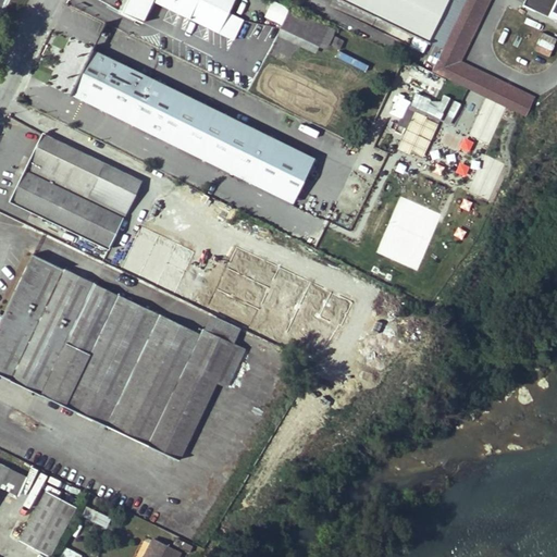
[(126,0),(121,13),(141,23),(152,2),(153,0),(201,0),(229,13),(234,0),(126,0)]
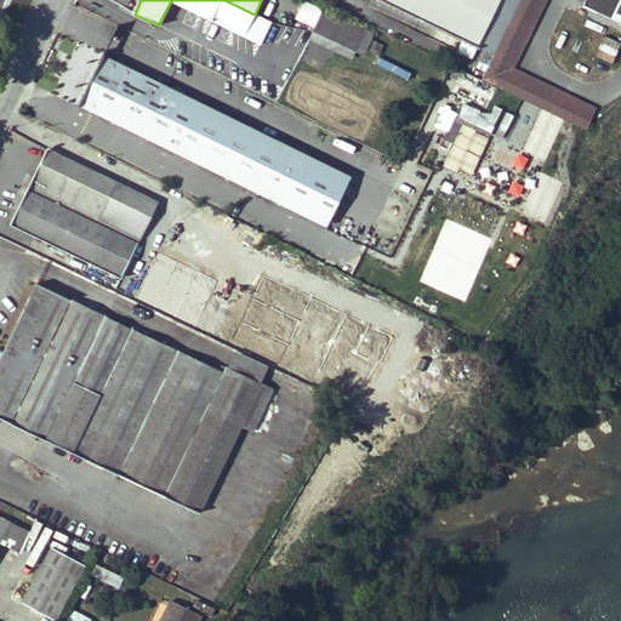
[(224,0),(171,0),(170,3),(211,22),(261,45),(272,23),(255,15),(224,0)]
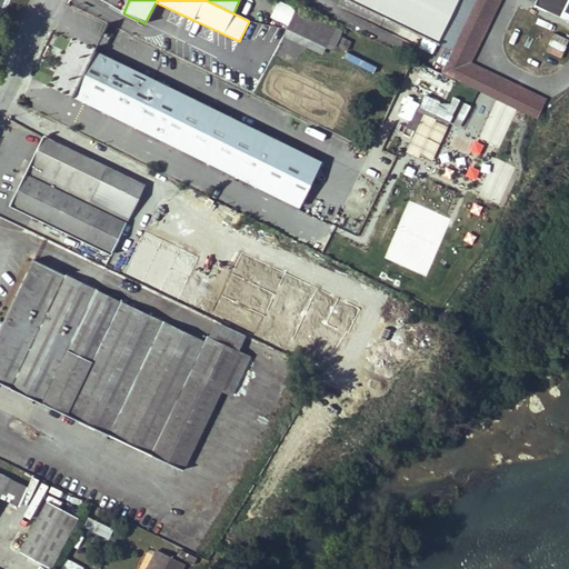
[(437,43),(457,0),(347,0),(398,25),(437,43)]
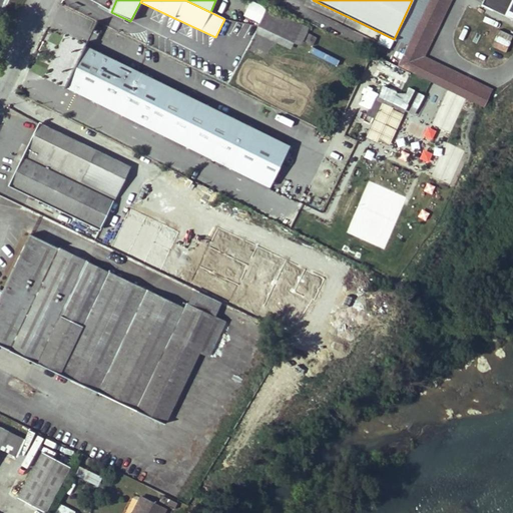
[(444,0),(429,0),(398,66),(484,108),(490,95),(417,60),(444,0)]
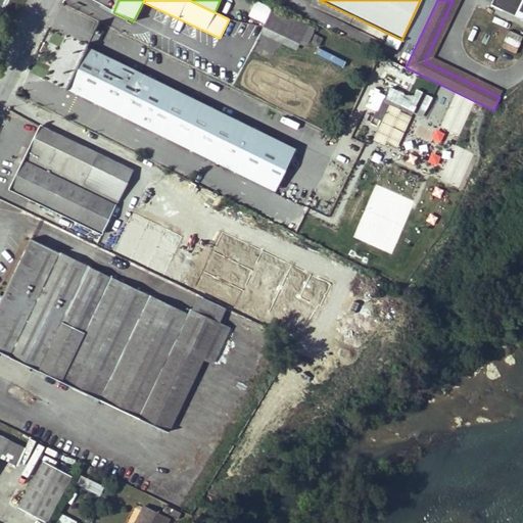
[(459,0),(453,0),(425,61),(500,97),(503,91),(432,57),(459,0)]
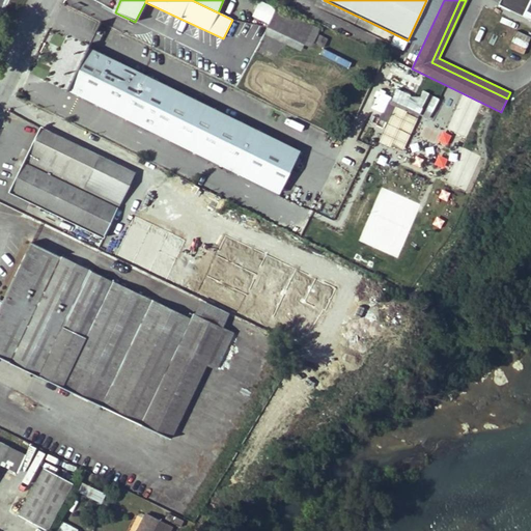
[(530,0),(492,0),(530,19),(530,0)]
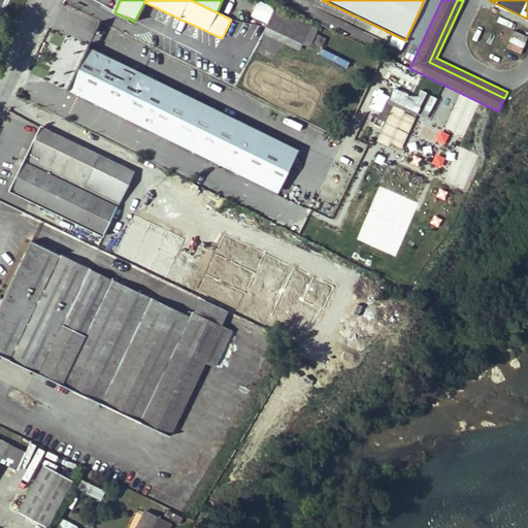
[(275,8),(266,28),(301,44),(311,26),(275,8)]
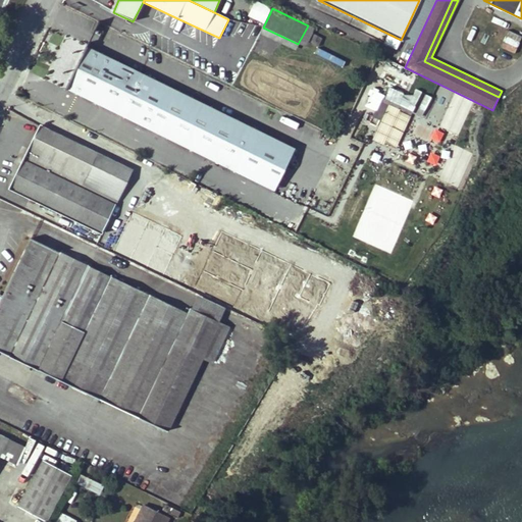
[(361,32),(397,49),(401,40),(365,22),(361,32)]
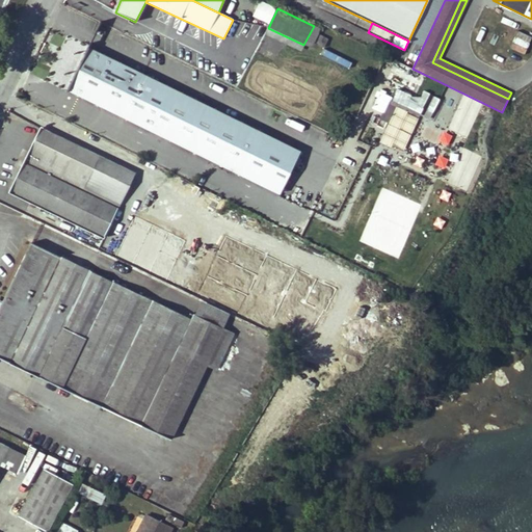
[(311,48),(312,47),(314,42),(324,47),(328,40),(318,34),(320,29),(314,26),(303,45),(311,48)]
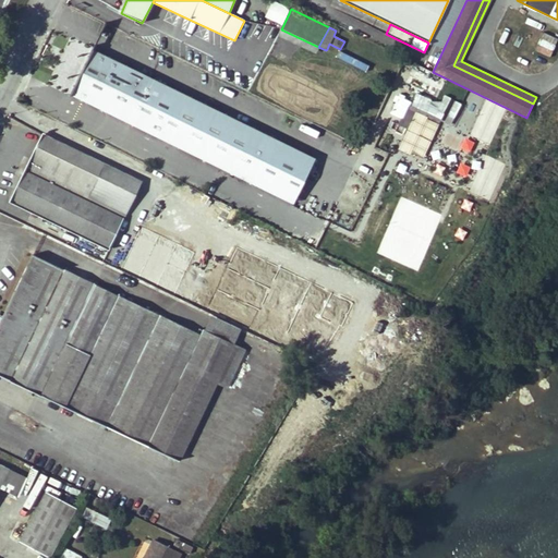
[(318,47),(281,29),(278,36),(315,53),(318,47)]
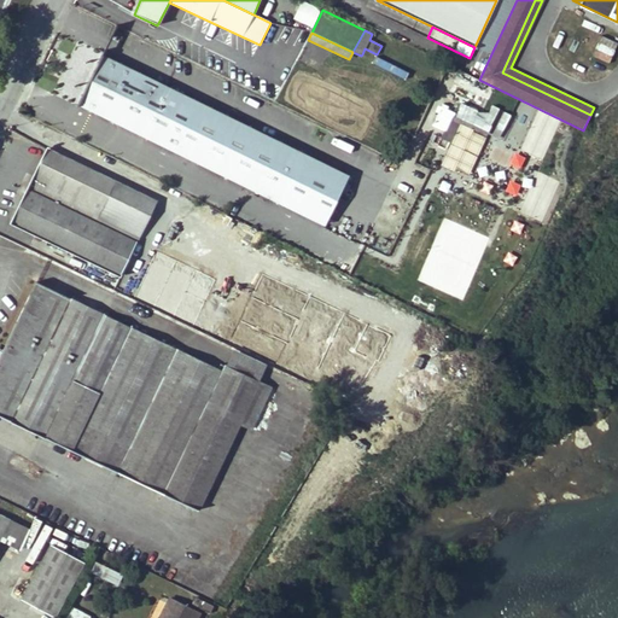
[(362,54),(373,60),(377,54),(365,48),(362,54)]
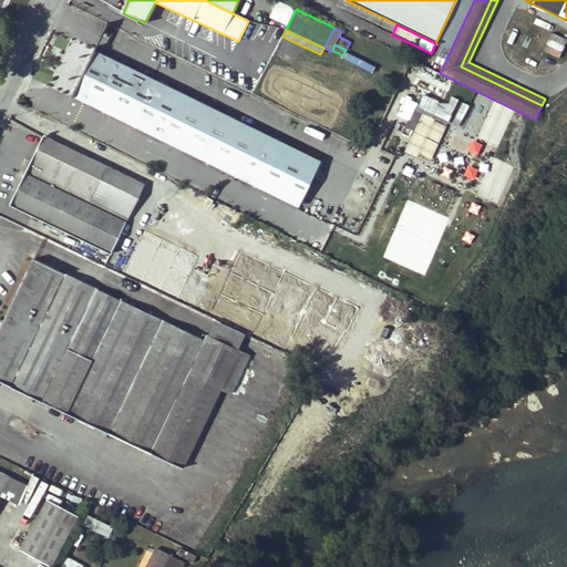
[(244,124),(93,50),(82,73),(71,95),(222,168),(244,124)]
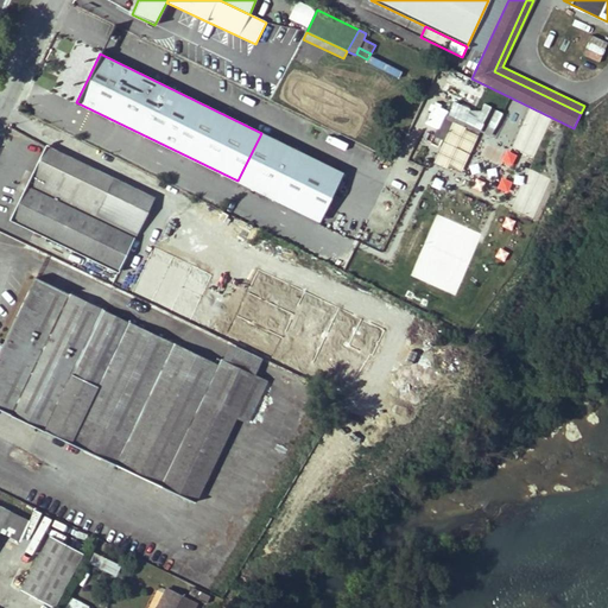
[(467,101),(477,107),(487,88),(453,70),(439,97),(462,108),(463,107),(467,101)]
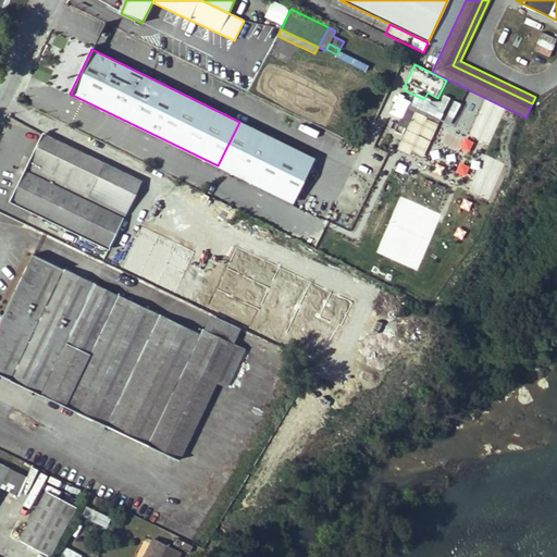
[(424,98),(434,102),(437,98),(428,93),(424,98)]
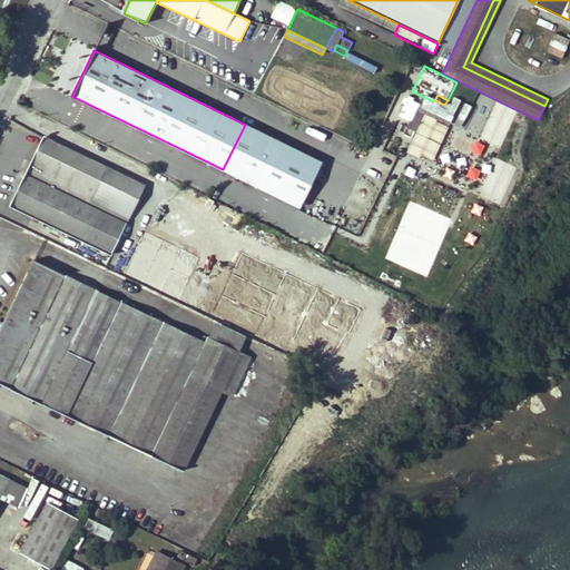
[(450,109),(464,112),(467,100),(452,97),(450,109)]
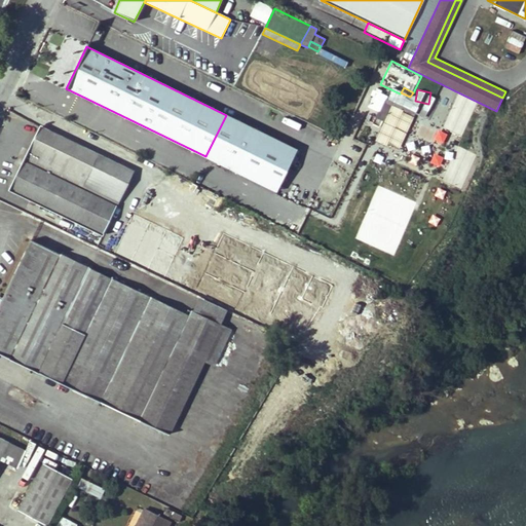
[(393,113),(406,116),(409,101),(397,98),(393,113)]
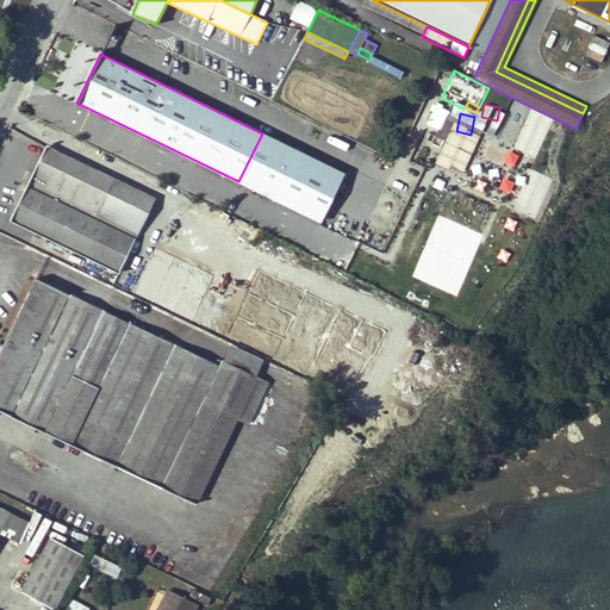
[(355,180),(262,134),(238,181),(332,228),(355,180)]
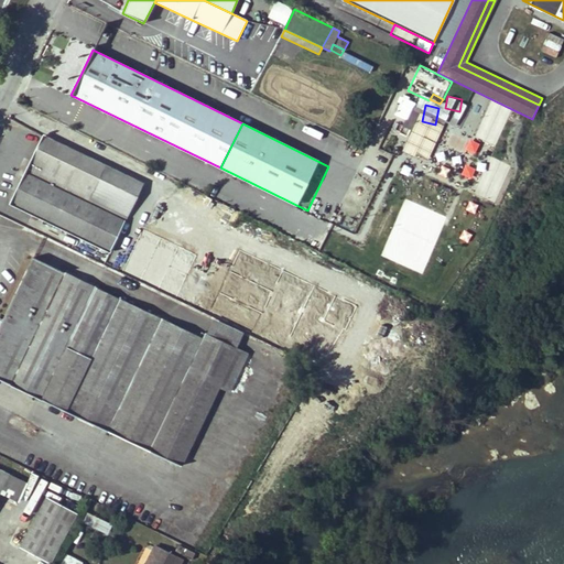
[(43,134),(10,204),(109,252),(126,219),(143,184),(43,134)]
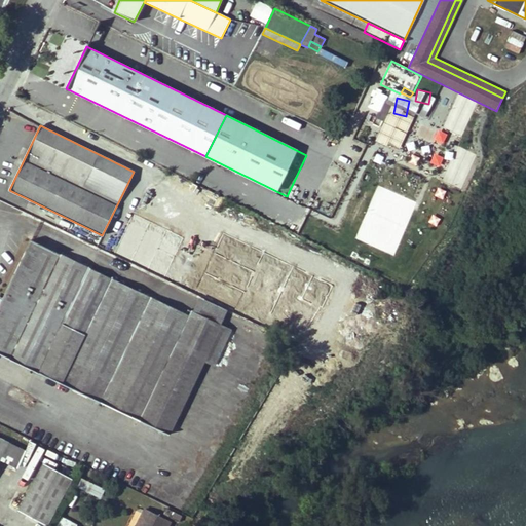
[(430,149),(441,154),(448,140),(438,135),(430,149)]
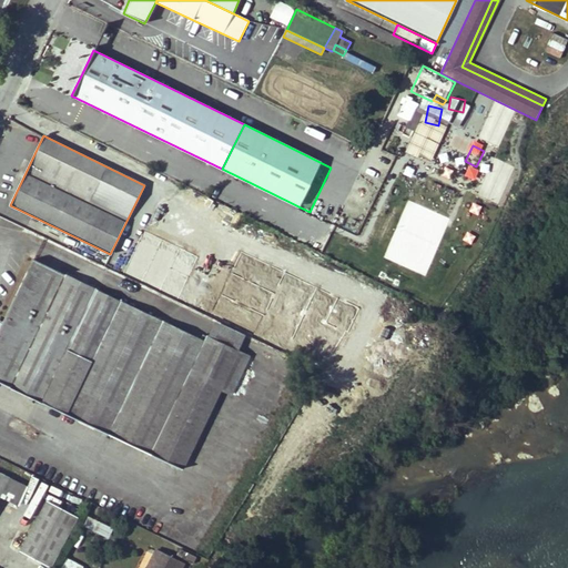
[(128,305),(33,260),(0,327),(0,383),(181,469),(220,388),(237,352),(208,337),(204,342),(128,305)]
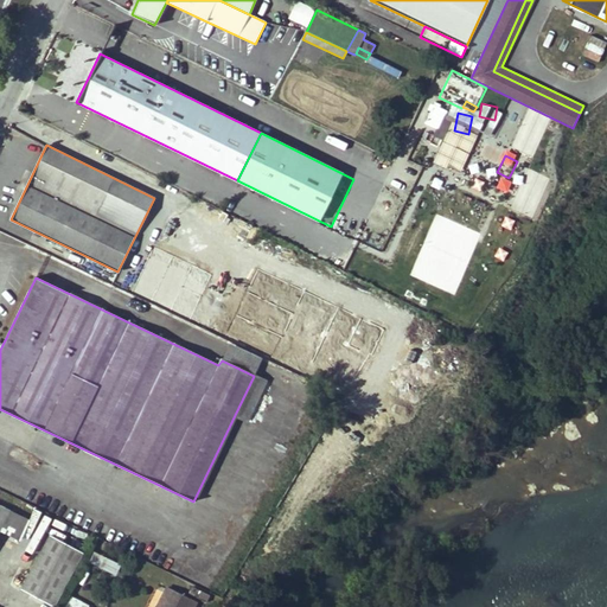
[(247,421),(266,381),(254,376),(235,415),(247,421)]
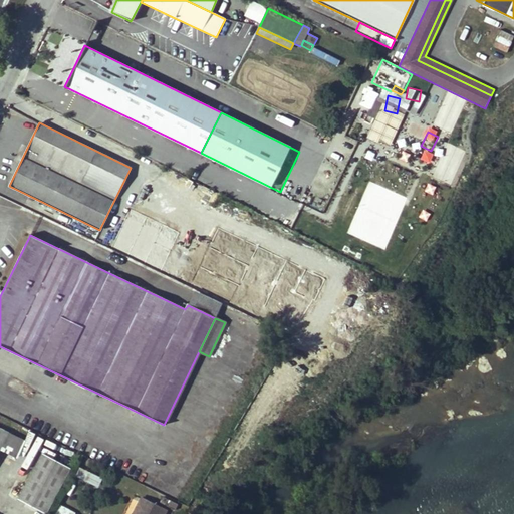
[(0,450),(8,433),(0,428),(0,450)]
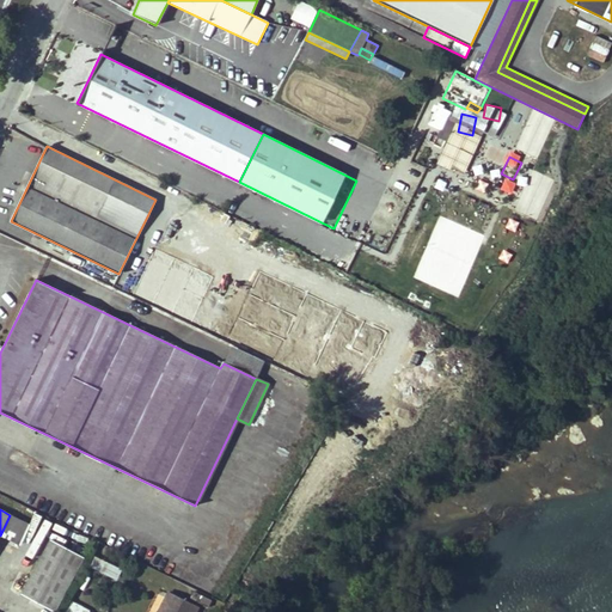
[(60,524),(56,531),(72,538),(75,531),(60,524)]
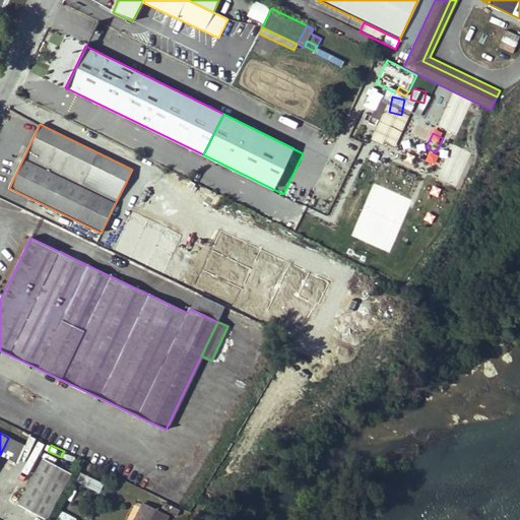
[(75,519),(93,484),(65,471),(43,516),(50,519),(75,519)]
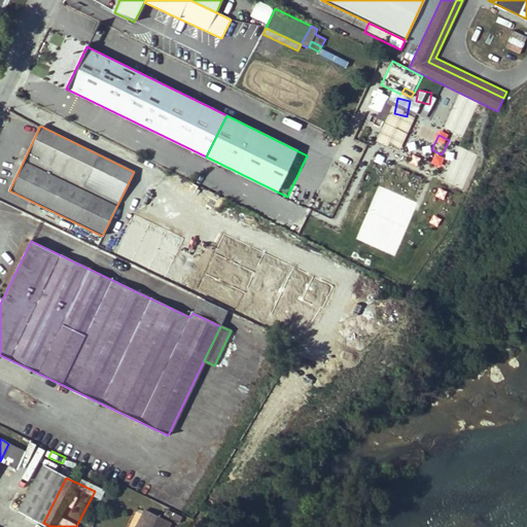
[(168,526),(171,523),(146,511),(138,526),(168,526)]
